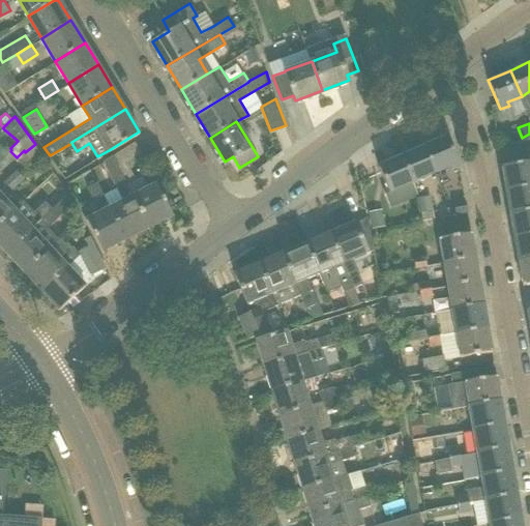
[(449,169),(459,166),(459,165),(446,136),(423,145),(435,171),(447,166),(449,169)]
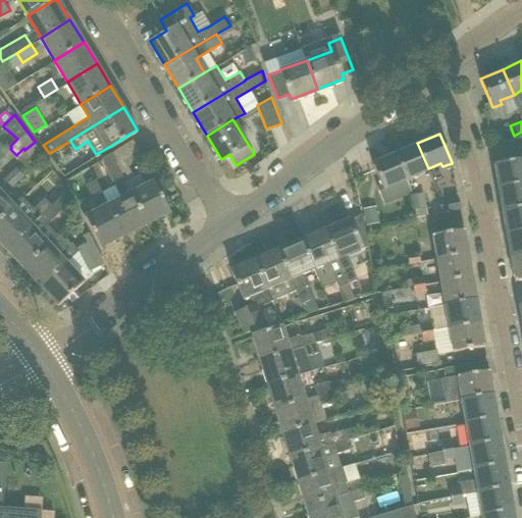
[(133,139),(110,152),(111,152),(116,162),(115,163),(124,180),(146,222),(169,211),(154,179),(145,185),(140,172),(134,175),(125,158),(140,150),(133,139)]
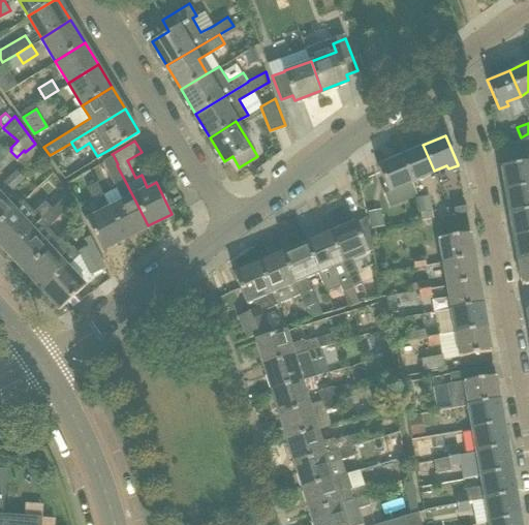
[(42,154),(35,144),(25,152),(24,150),(17,157),(26,168),(42,154)]
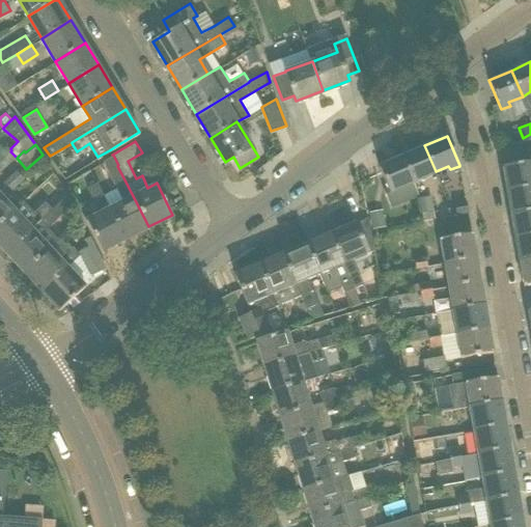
[(413,182),(436,171),(424,145),(401,156),(413,182)]
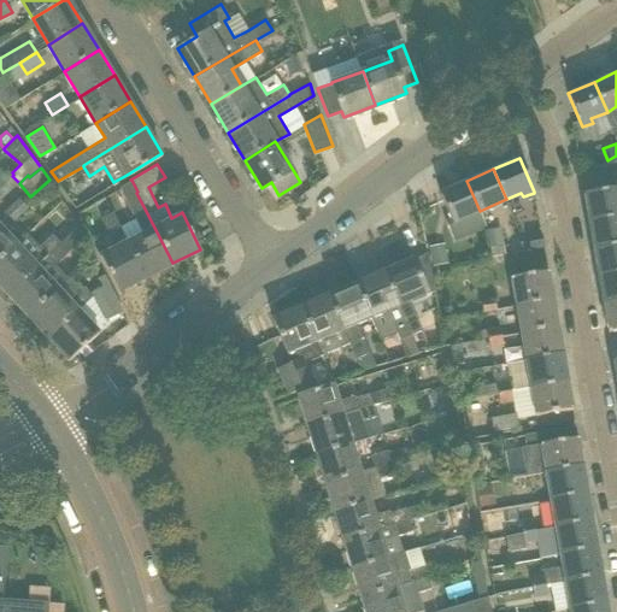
[(119,187),(144,233),(128,240),(146,277),(172,263),(147,213),(136,193),(137,192),(131,180),(119,187)]
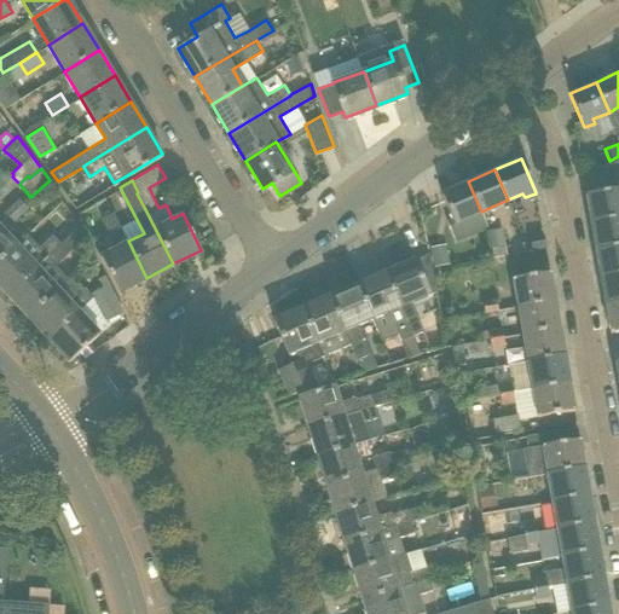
[(441,192),(453,222),(481,212),(468,181),(441,192)]
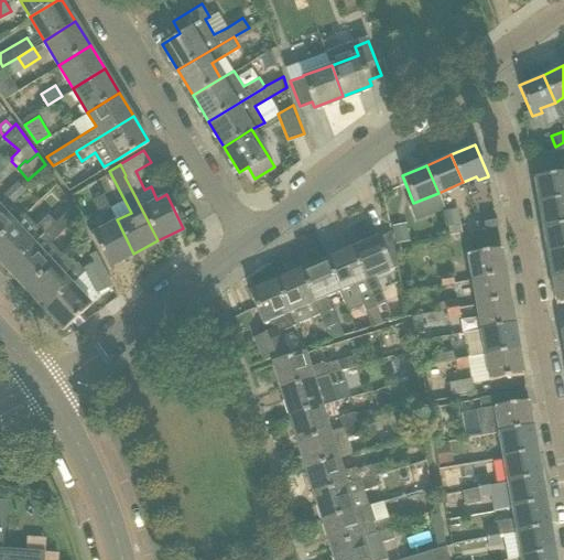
[(563,170),(534,175),(539,201),(563,195),(563,170)]
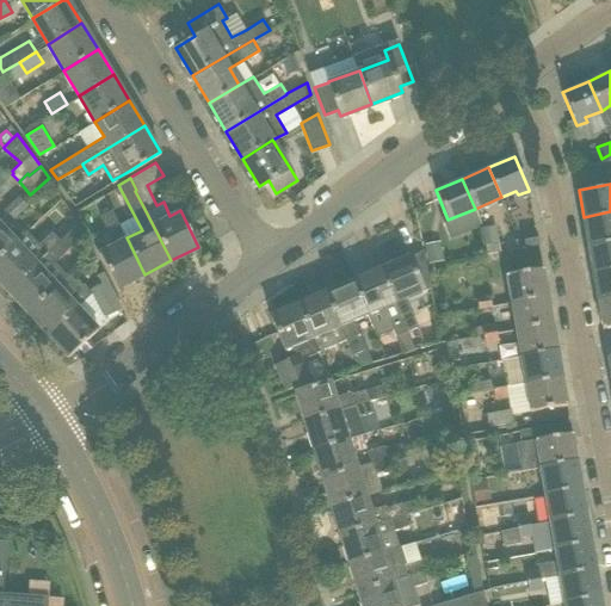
[(13,217),(28,204),(18,195),(5,209),(13,217)]
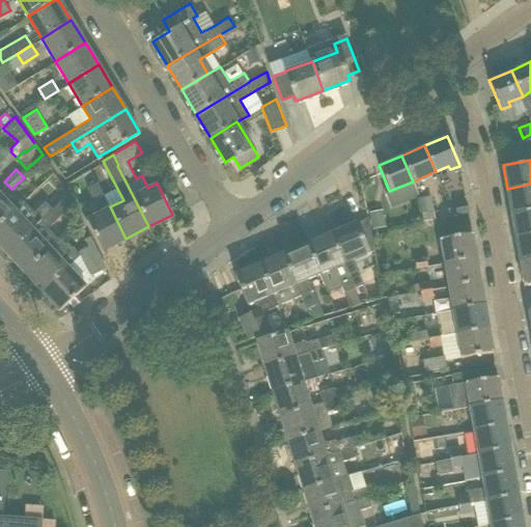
[(94,201),(105,195),(98,181),(87,186),(94,201)]
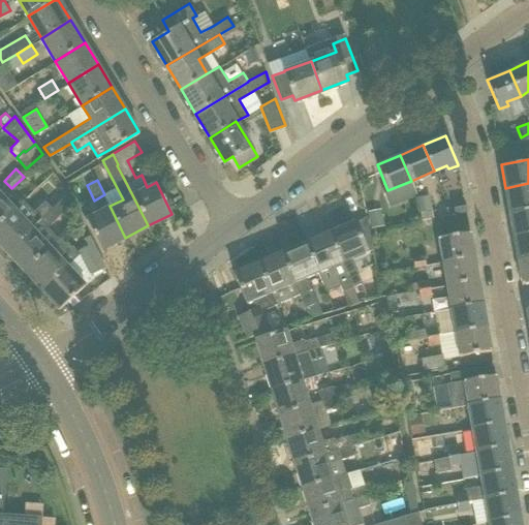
[(509,212),(528,208),(528,183),(505,188),(509,212)]
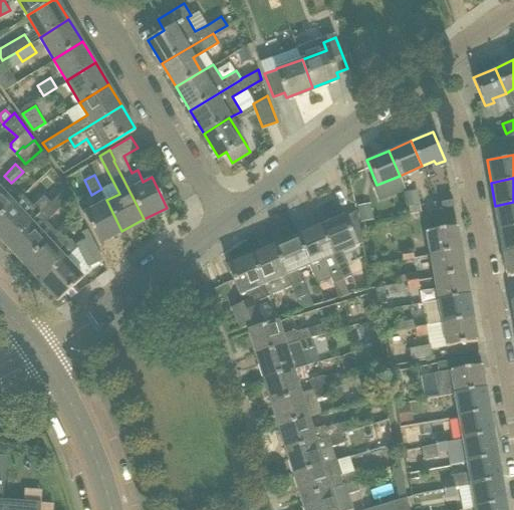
[(0,187),(0,215),(14,202),(13,202),(0,187)]
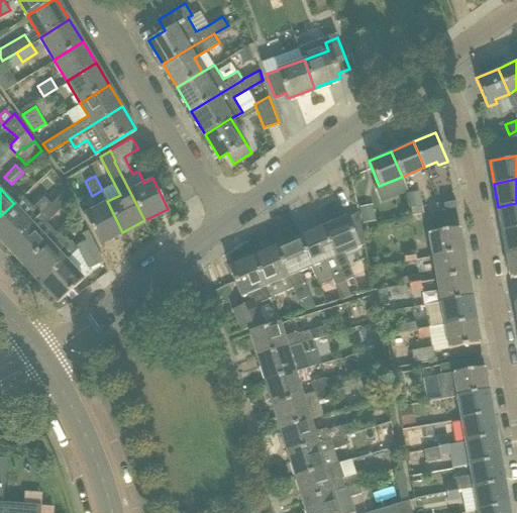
[(52,203),(6,245),(23,265),(57,232),(57,231),(47,220),(71,199),(66,188),(50,202),(52,203)]
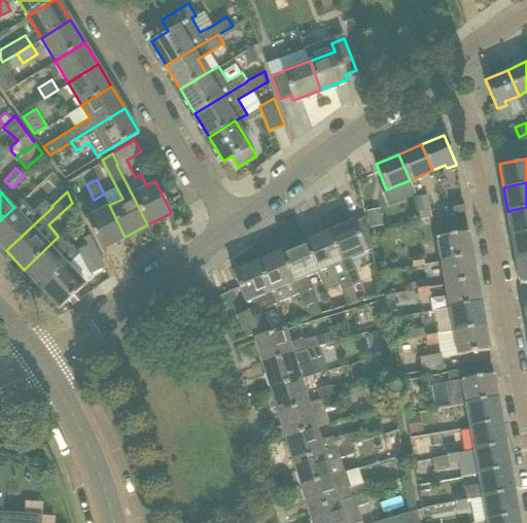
[(432,216),(427,193),(413,196),(418,218),(432,216)]
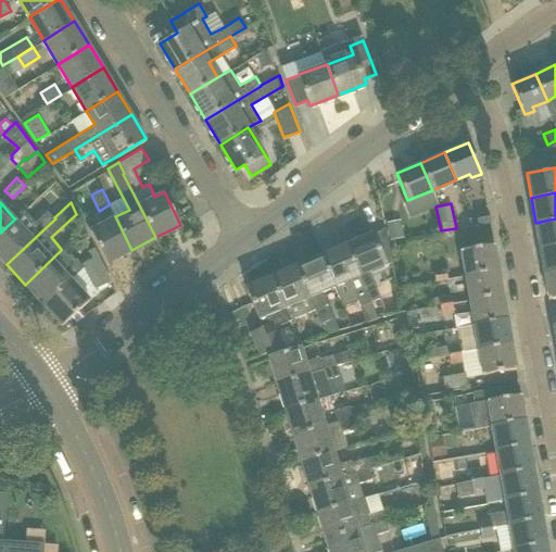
[(0,233),(0,258),(7,264),(55,218),(54,217),(48,210),(35,221),(24,209),(14,218),(15,218),(0,233)]
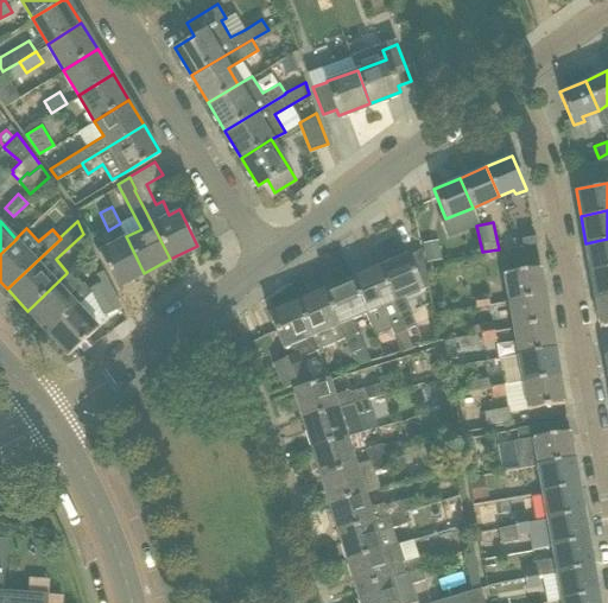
[(521,243),(536,241),(533,229),(519,232),(521,243)]
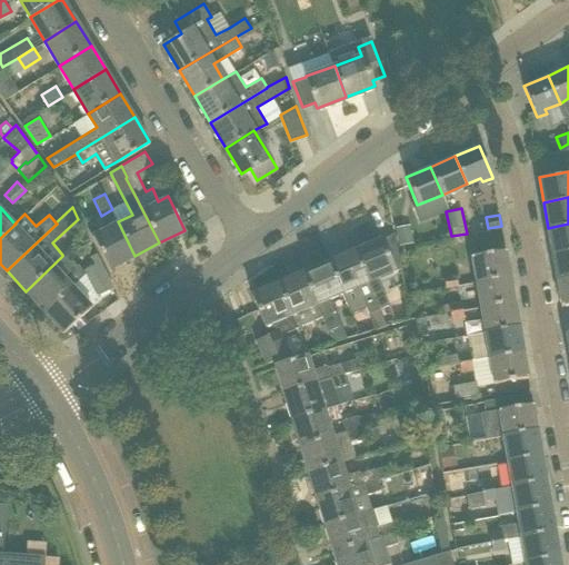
[(92,235),(109,268),(135,256),(118,221),(92,235)]
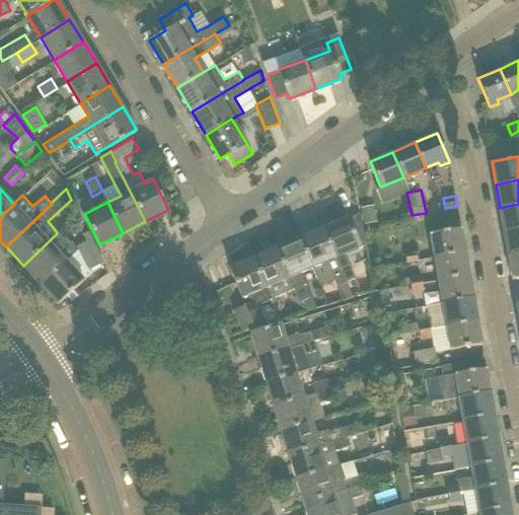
[(377,220),(374,203),(361,206),(364,222),(377,220)]
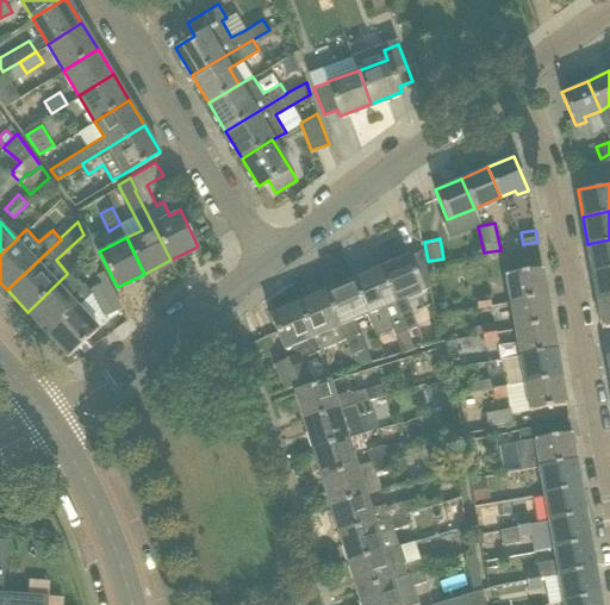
[(609,239),(587,244),(592,272),(609,267),(609,239)]
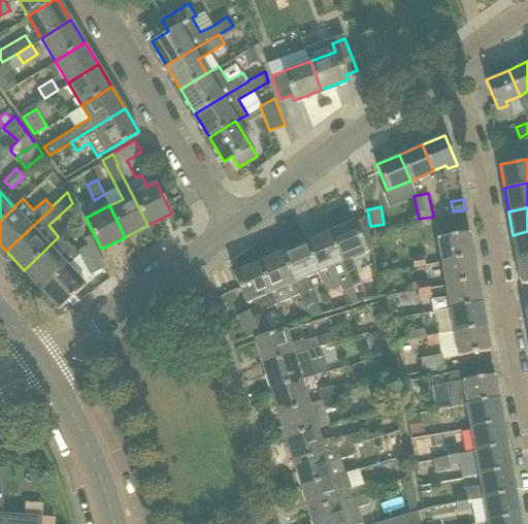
[(371,247),(366,215),(353,221),(352,220),(329,230),(352,285),(361,281),(351,256),(371,247)]
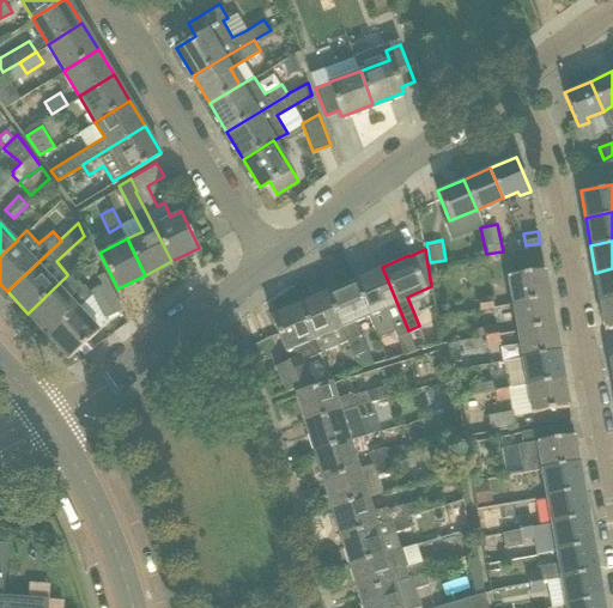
[(368,314),(369,314),(375,327),(390,320),(398,335),(408,330),(382,267),(353,279),(368,314)]
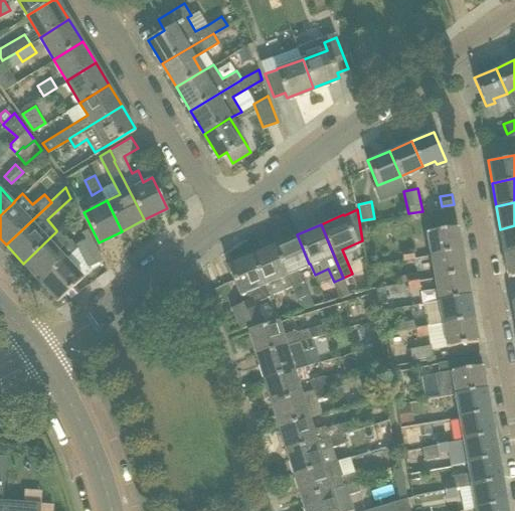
[(462,247),(458,224),(425,230),(430,253),(462,247)]
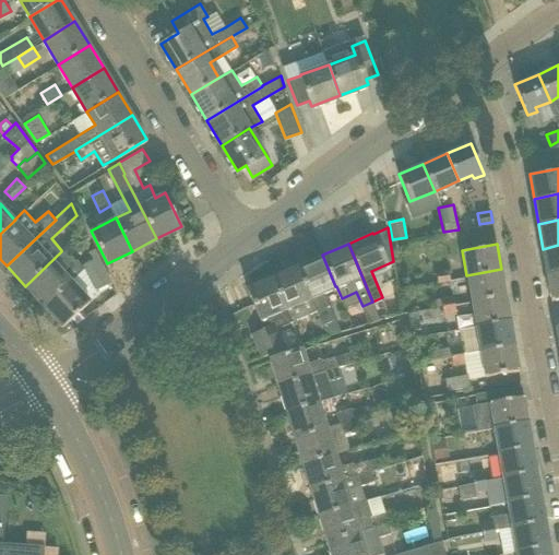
[(547,273),(558,271),(558,245),(543,249),(547,273)]
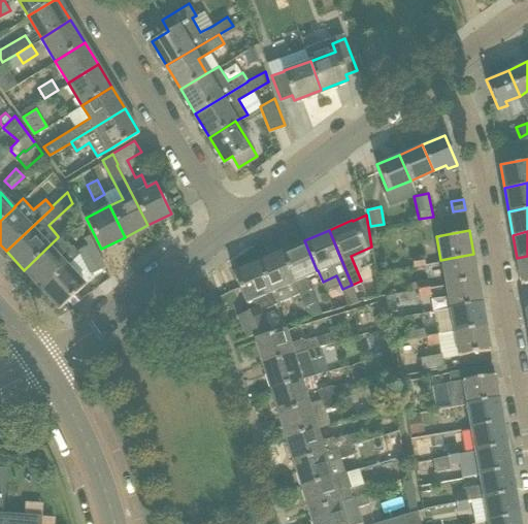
[(77,249),(77,251),(92,243),(88,234),(85,236),(88,243),(77,249)]
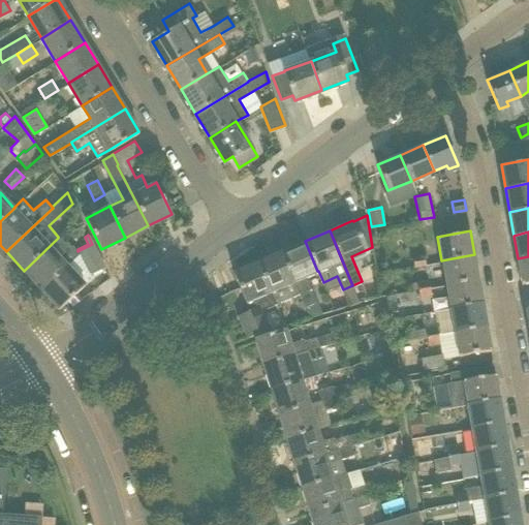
[(58,238),(24,271),(41,289),(67,265),(80,253),(72,244),(70,246),(60,236),(58,237),(58,238)]
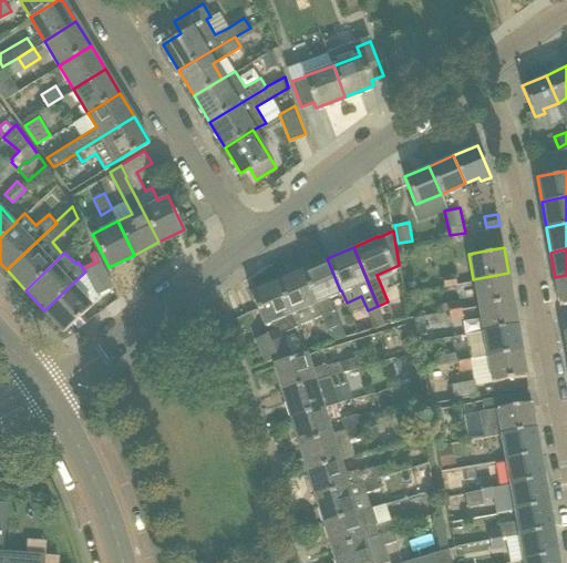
[(333,309),(328,296),(340,290),(327,258),(302,269),(321,315),(327,328),(337,324),(331,310),(333,309)]
